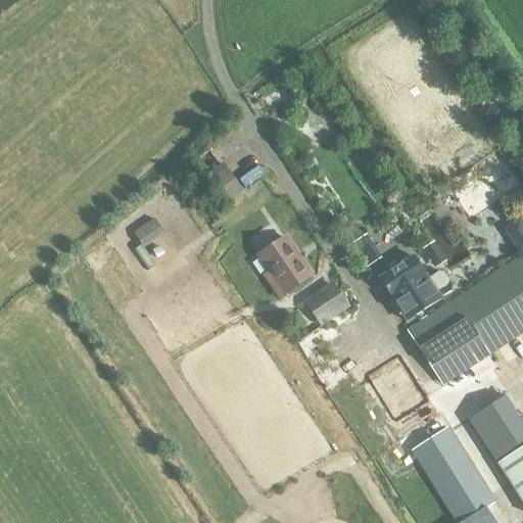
[(209,181),(227,205),(242,194),(226,170),(209,181)]
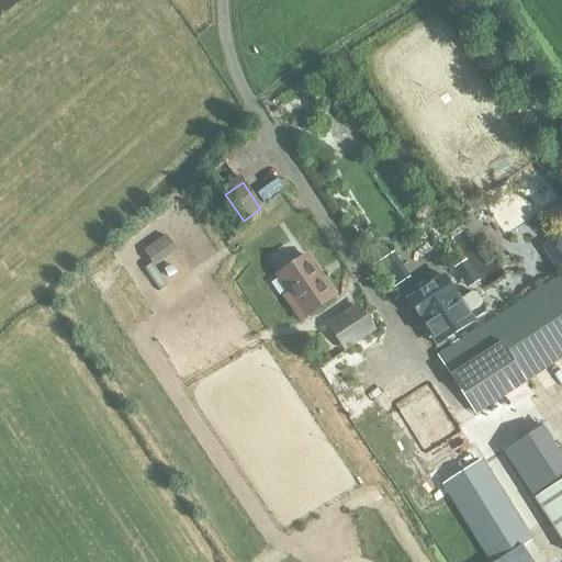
[(172,234),(148,245),(156,262),(180,251),(172,234)]
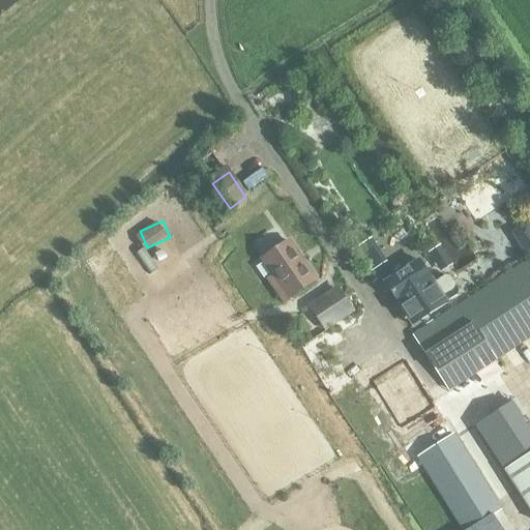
[(529,223),(518,228),(526,252),(529,249),(529,223)]
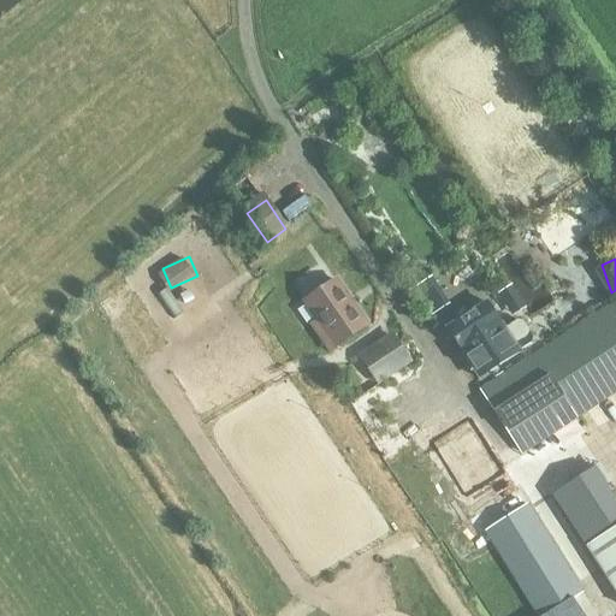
[(337,348),(367,327),(336,282),(306,302),(337,348)]
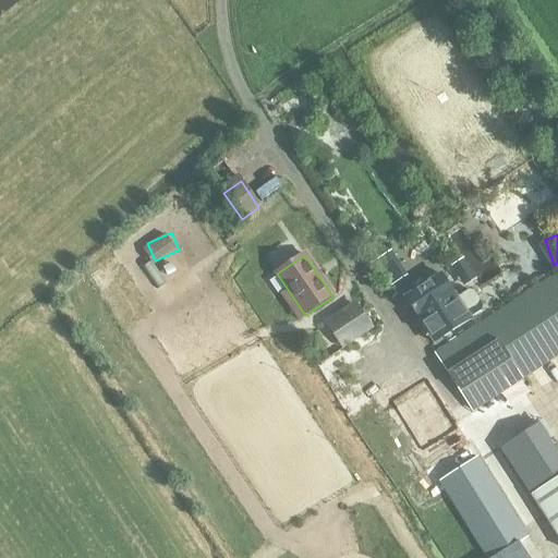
[(557,274),(436,354),(473,412),(557,356),(557,274)]
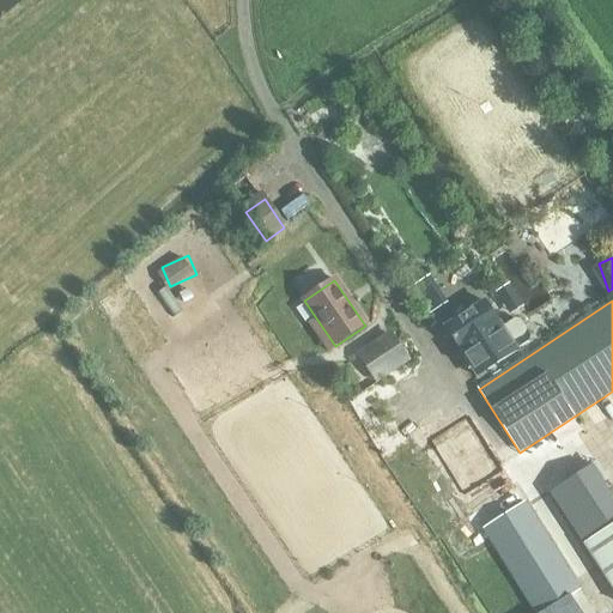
[(444,329),(477,378),(516,352),(511,344),(523,335),(525,331),(519,321),(514,320),(501,329),(484,303),(444,329)]
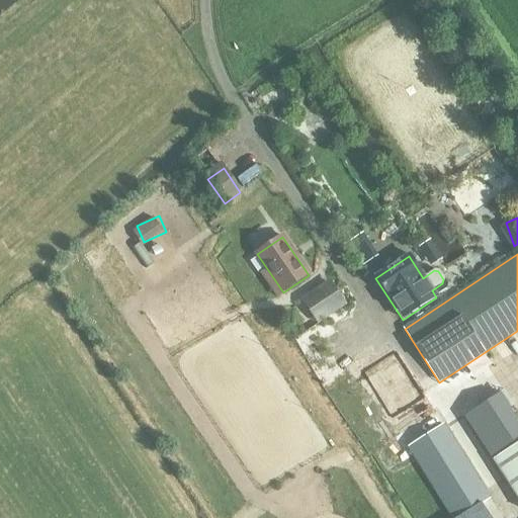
[(300,299),(318,326),(346,307),(329,280),(300,299)]
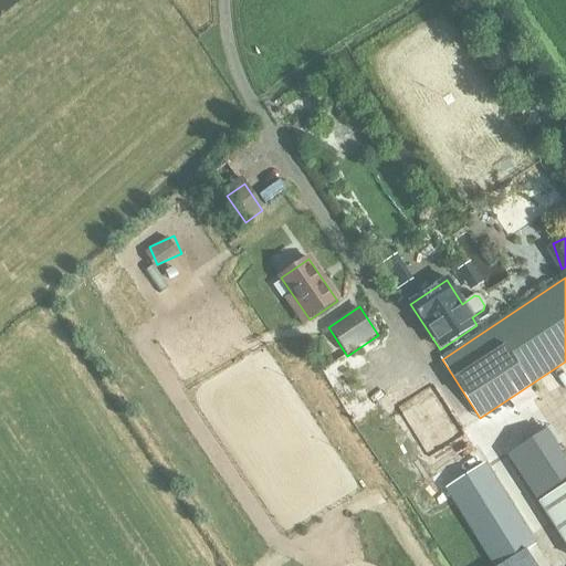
[(404,407),(431,449),(458,431),(431,389),(404,407)]
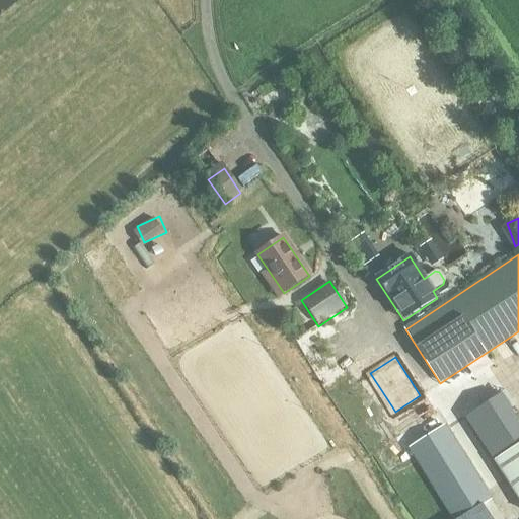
[(518,425),(499,395),(465,419),(493,459),(518,440),(518,425)]
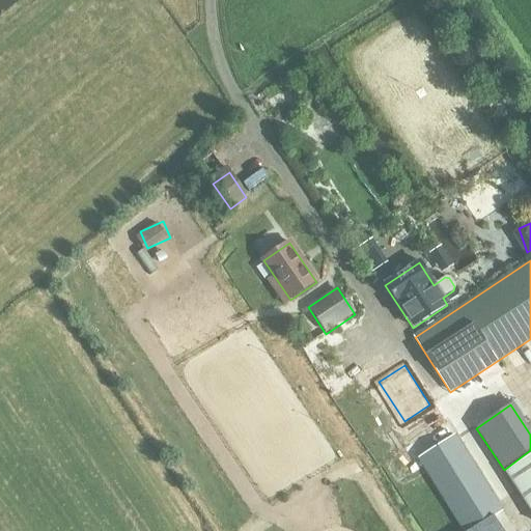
[(470,530),(494,516),(502,511),(456,438),(420,460),(464,530),(470,530)]
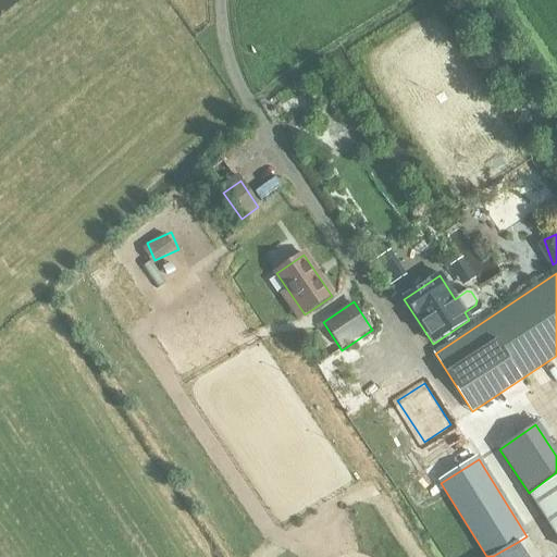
[(556,478),(531,495),(556,534),(556,478)]
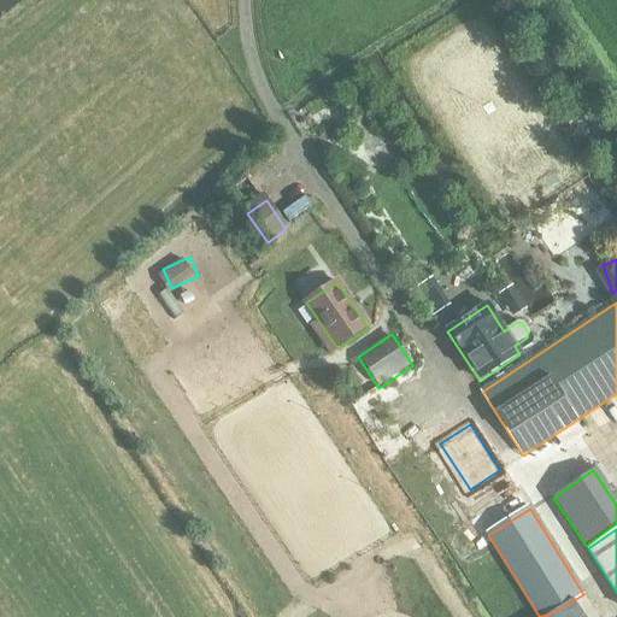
[(546,616),(583,616),(574,600),(583,594),(575,599),(546,616)]
